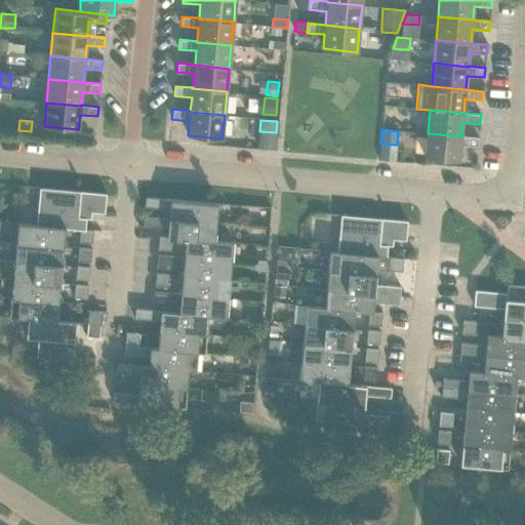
[(479,137),(461,135),(461,136),(428,133),(426,157),(459,160),(460,146),(478,147),(479,137)]
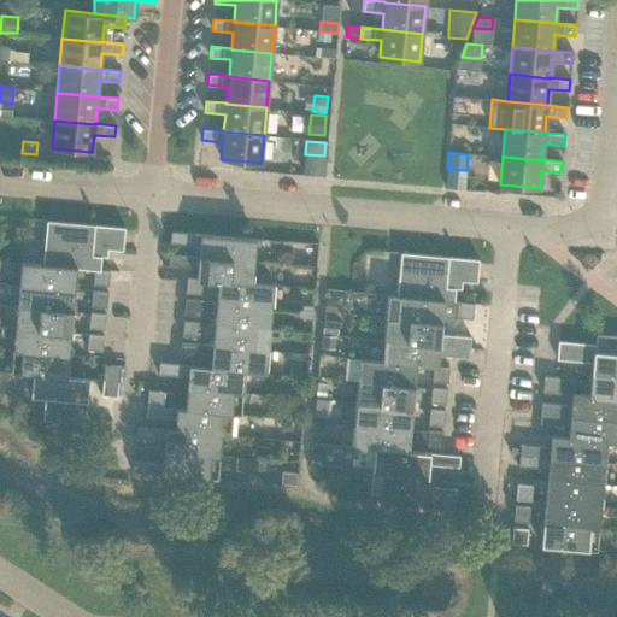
[(100,271),(100,270),(101,250),(123,251),(124,228),(46,221),(42,264),(42,265),(77,268),(77,269),(94,270),(100,271)]
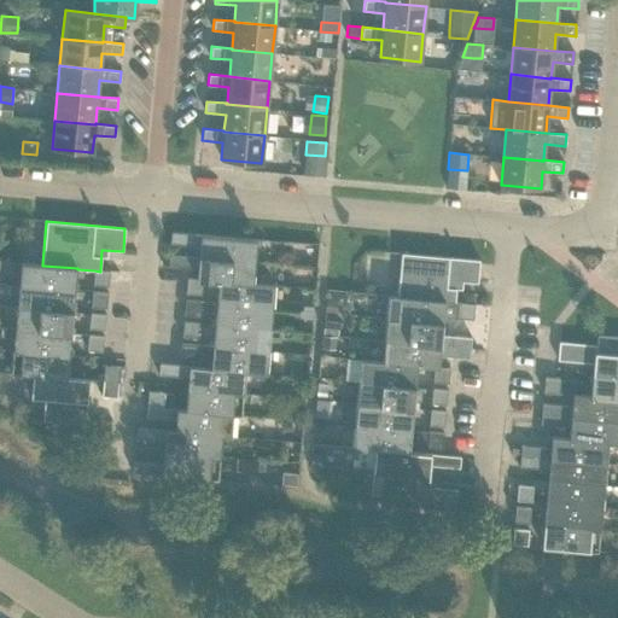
[(199,257),(255,263),(257,240),(172,232),(170,244),(199,246),(199,257)]
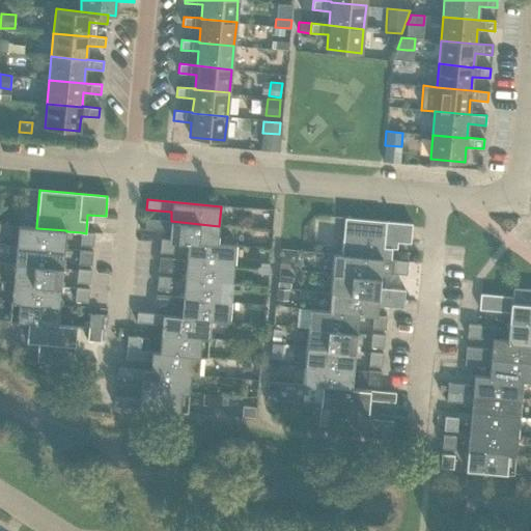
[(171,221),(145,218),(144,228),(170,230),(169,240),(174,241),(174,242),(188,243),(188,242),(217,245),(217,244),(219,226),(171,221)]
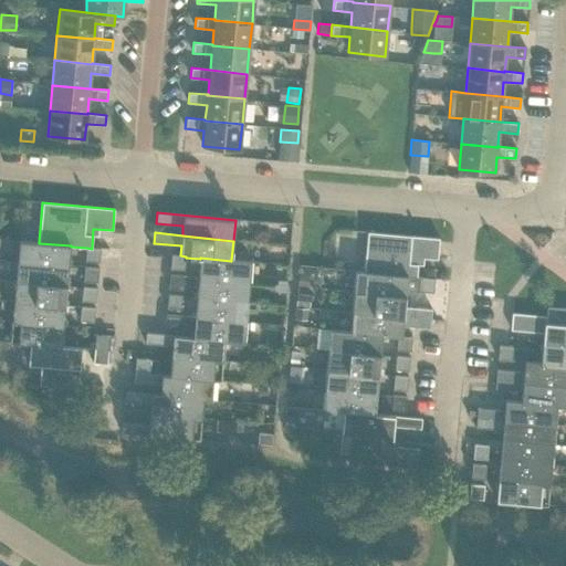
[(407,276),(407,278),(417,278),(417,276),(418,258),(438,260),(439,239),(367,232),(364,272),(364,273),(407,276)]
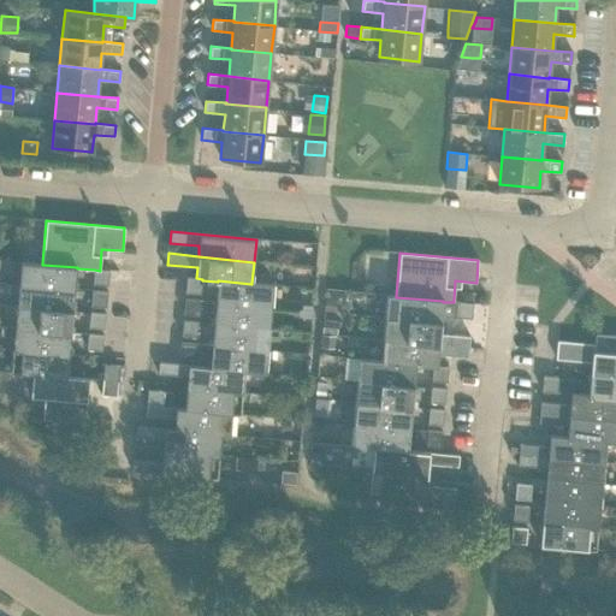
[(42,265),(42,264),(21,262),(19,284),(75,289),(77,268),(77,267),(42,265)]
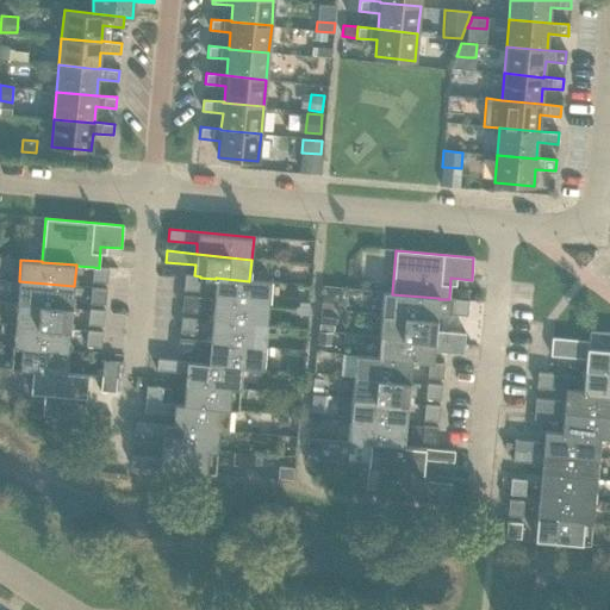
[(99,268),(93,267),(92,281),(107,282),(109,267),(99,267),(99,268)]
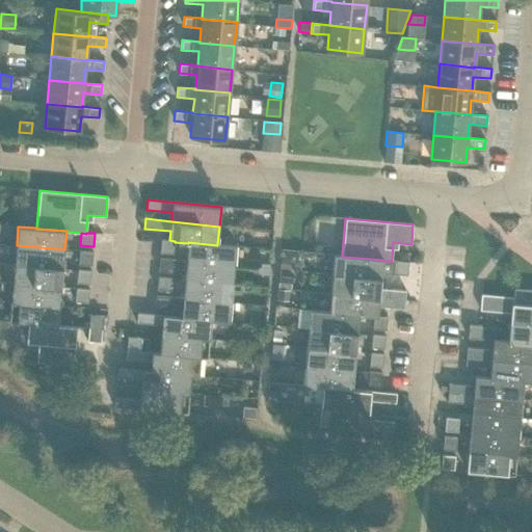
[(169,240),(161,239),(160,253),(174,254),(175,242),(175,241),(169,240)]
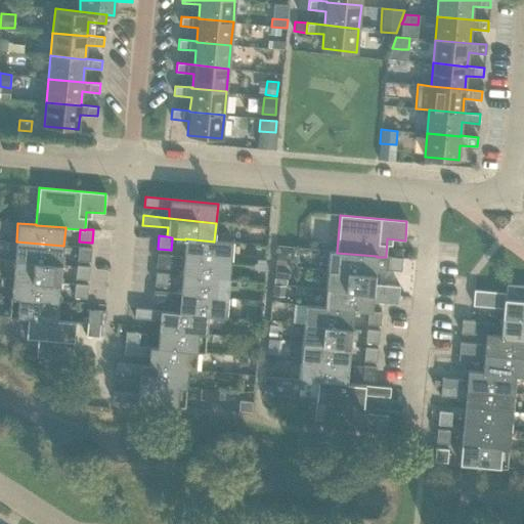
[(232,243),(214,241),(214,242),(185,238),(185,239),(183,257),(231,261),(232,243)]
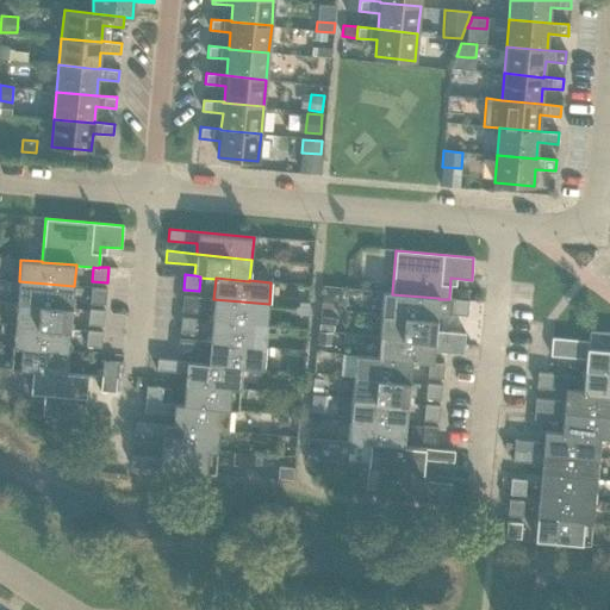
[(72,309),(74,286),(19,281),(17,303),(72,309)]
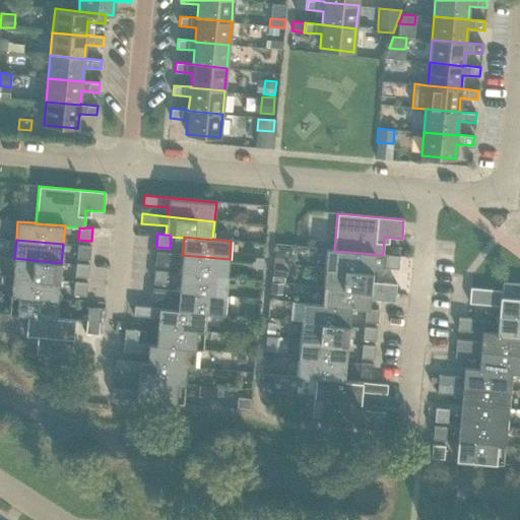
[(89,260),(90,246),(77,245),(76,258),(89,260)]
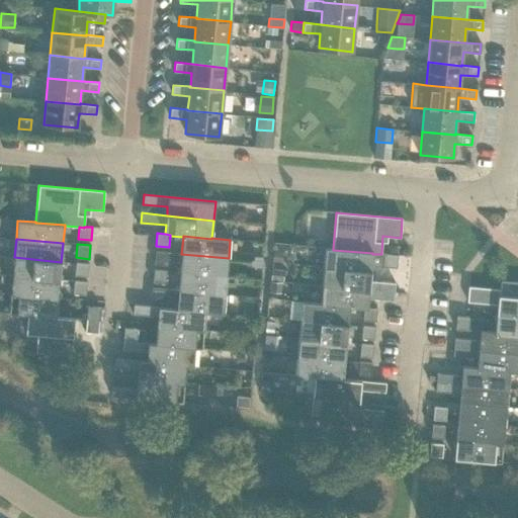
[(324,267),(371,271),(371,264),(382,265),(383,266),(397,268),(398,255),(381,253),(381,254),(372,254),(372,253),(333,250),(333,249),(326,248),(324,267)]
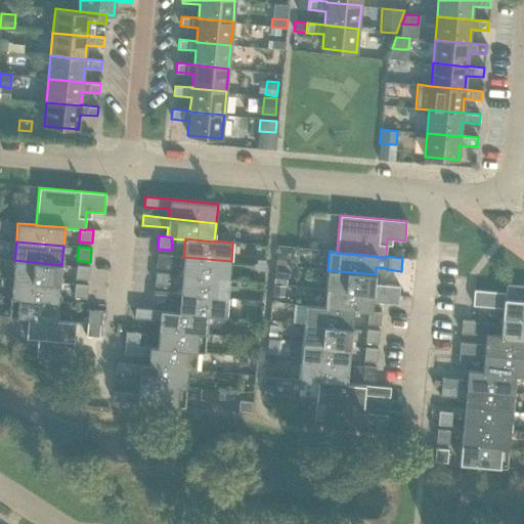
[(276,252),(275,264),(285,265),(287,253),(276,252)]
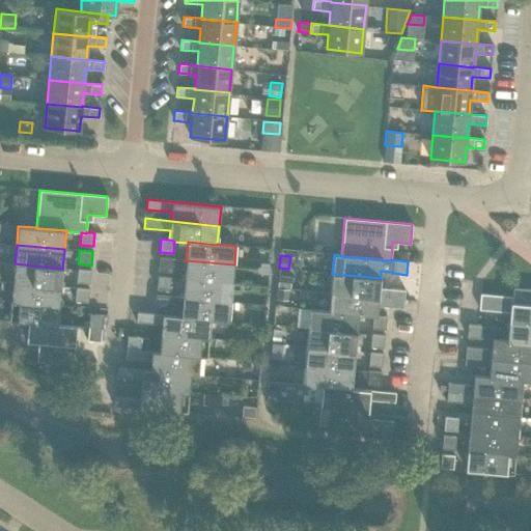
[(171,272),(172,258),(159,257),(158,271),(171,272)]
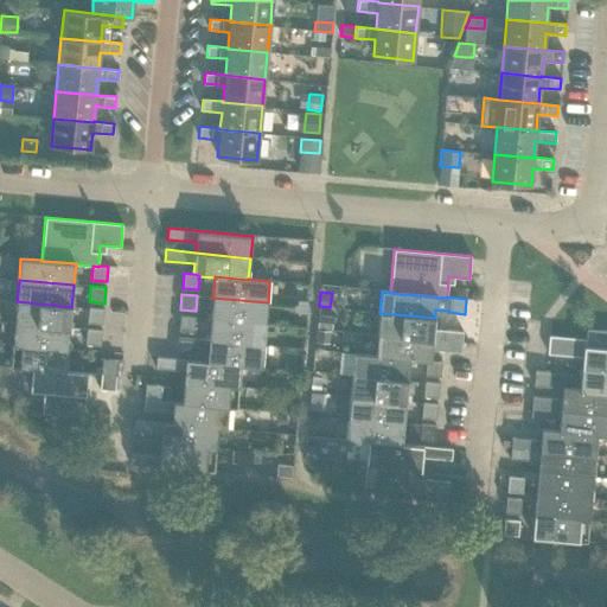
[(266,324),(268,302),(212,298),(211,319),(266,324)]
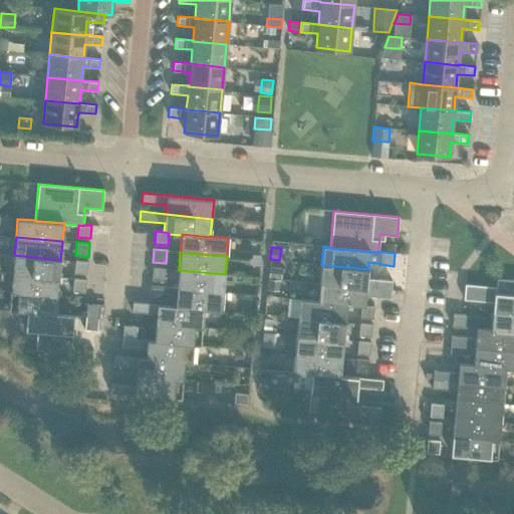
[(59,278),(60,260),(14,255),(12,273),(59,278)]
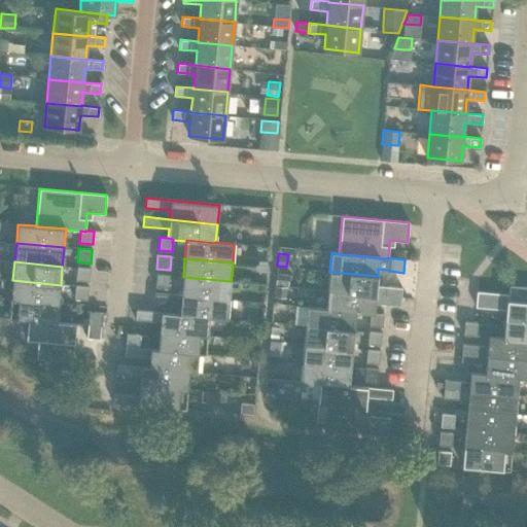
[(89,282),(90,268),(77,267),(76,280),(89,282)]
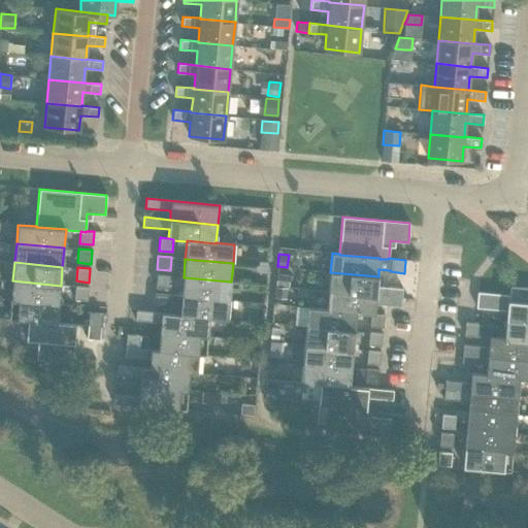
[(377,286),(378,276),(330,272),(328,291),(402,298),(402,289),(377,286)]
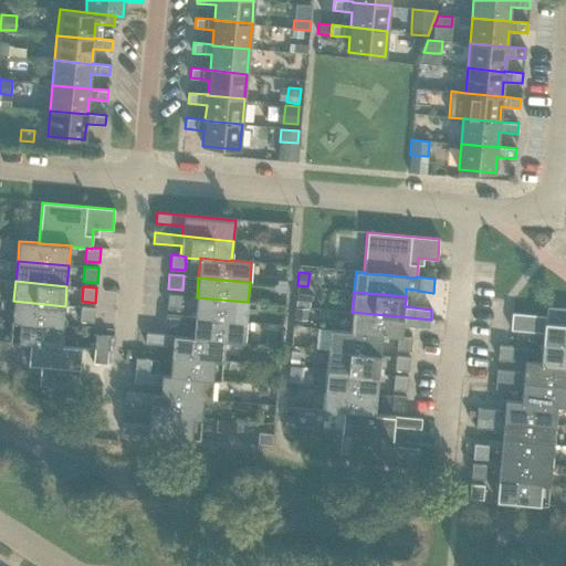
[(180,311),(182,295),(168,294),(167,308),(180,311)]
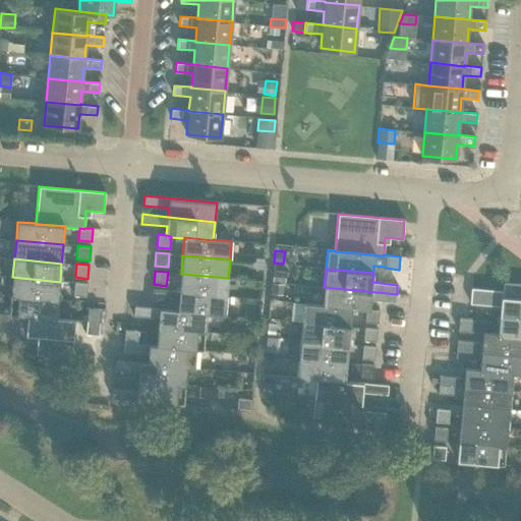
[(273,271),(272,281),(285,283),(286,272),(273,271)]
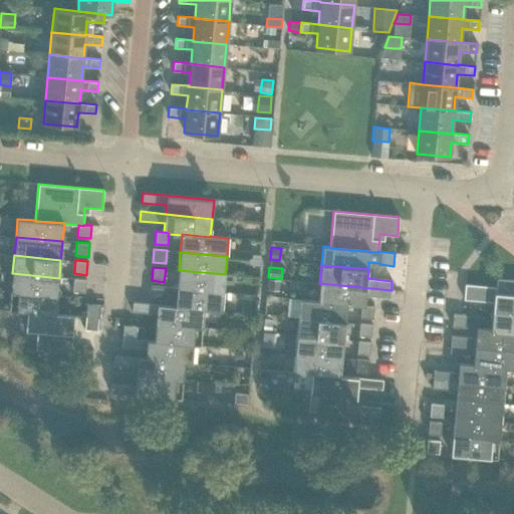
[(223,292),(225,274),(179,270),(177,288),(223,292)]
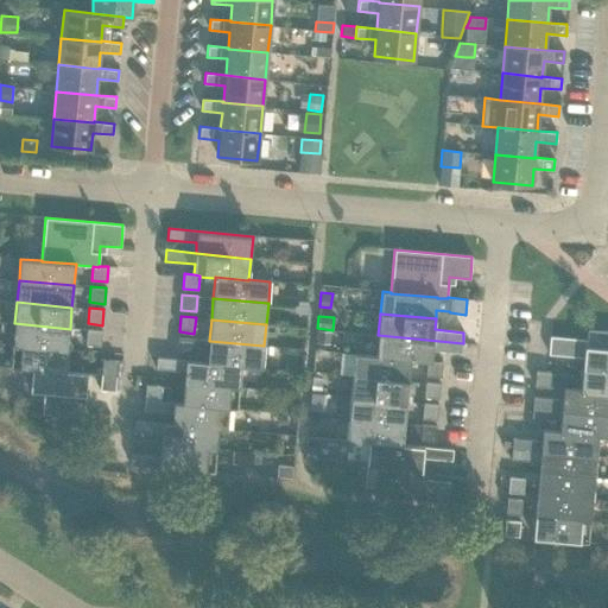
[(68,350),(70,329),(14,323),(13,346),(68,350)]
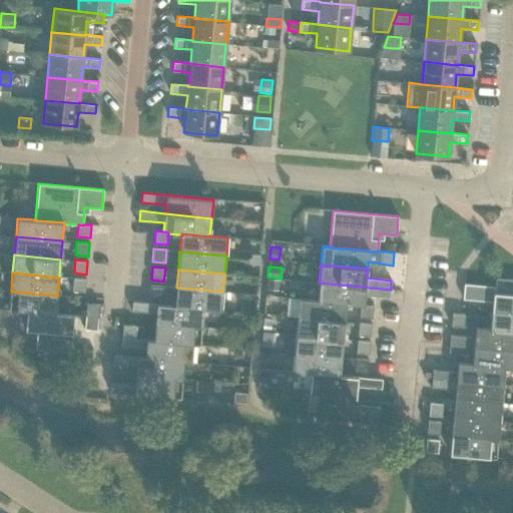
[(85,293),(86,279),(73,278),(72,291),(85,293)]
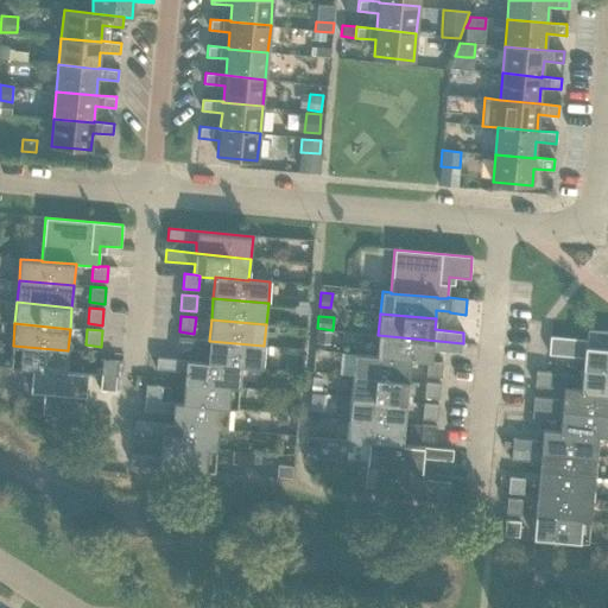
[(329,343),(330,331),(317,330),(315,342),(329,343)]
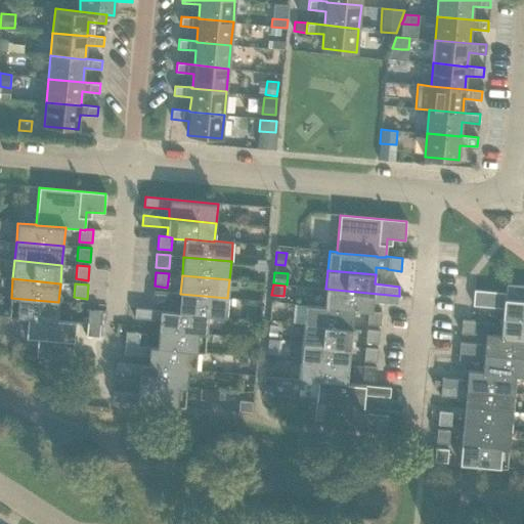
[(295,286),(295,294),(310,295),(310,288),(295,286)]
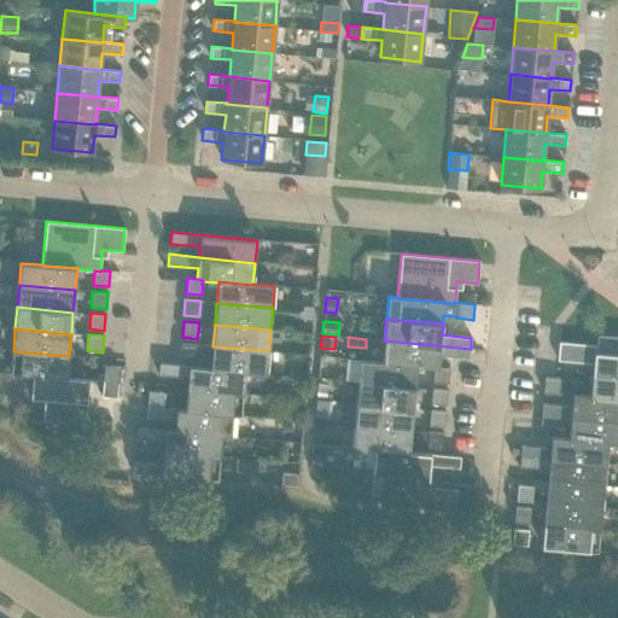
[(470,359),(471,349),(384,340),(383,362),(418,366),(435,368),(435,367),(438,367),(439,356),(470,359)]
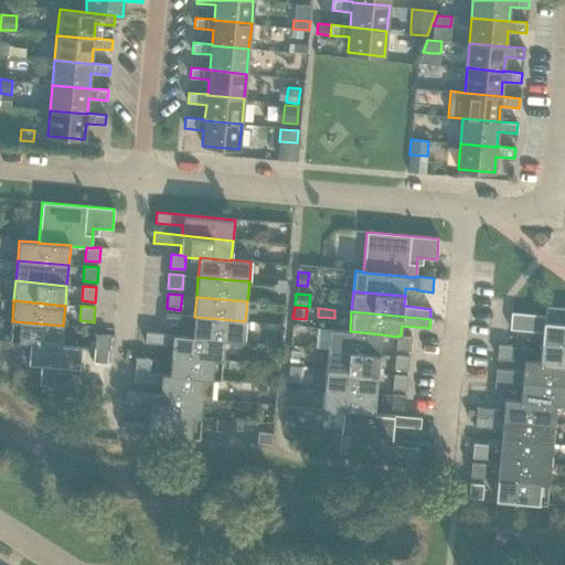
[(179,330),(180,316),(166,313),(164,328),(179,330)]
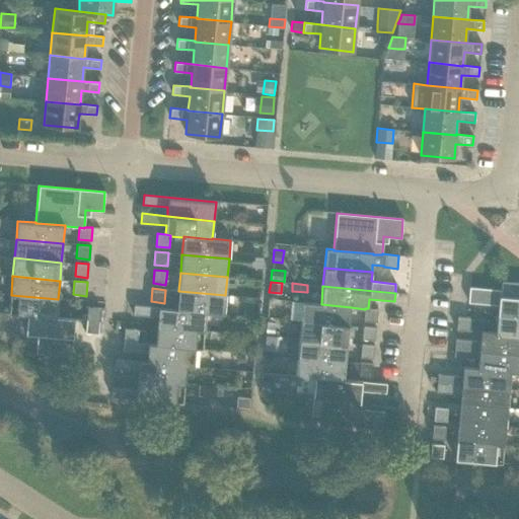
[(498,315),(518,316),(518,297),(500,296),(501,290),(469,288),(468,303),(498,306),(498,315)]
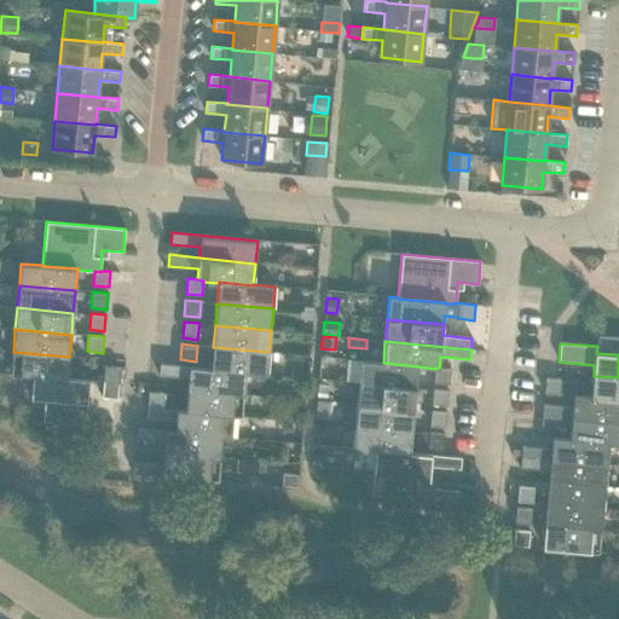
[(267,375),(268,352),(213,347),(210,369),(246,372),(246,374),(267,375)]
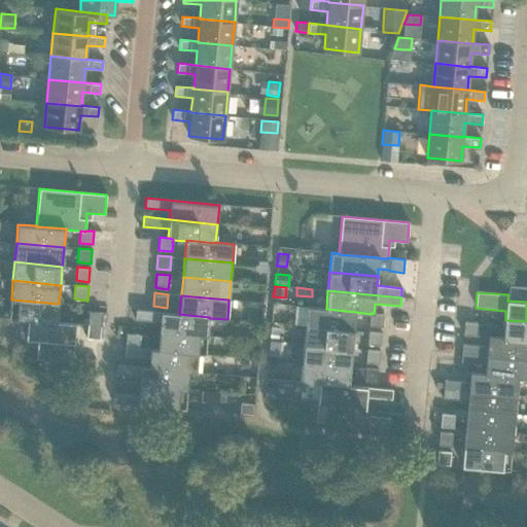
[(57,321),(59,304),(11,300),(9,318),(28,320),(28,319),(57,322),(57,321)]
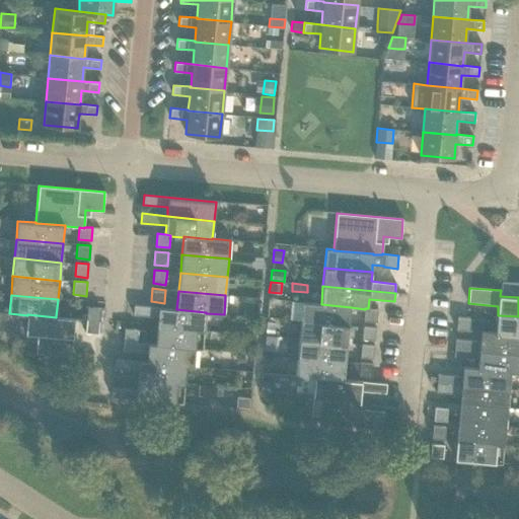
[(321,304),(303,302),(301,321),(349,325),(351,307),(321,304)]
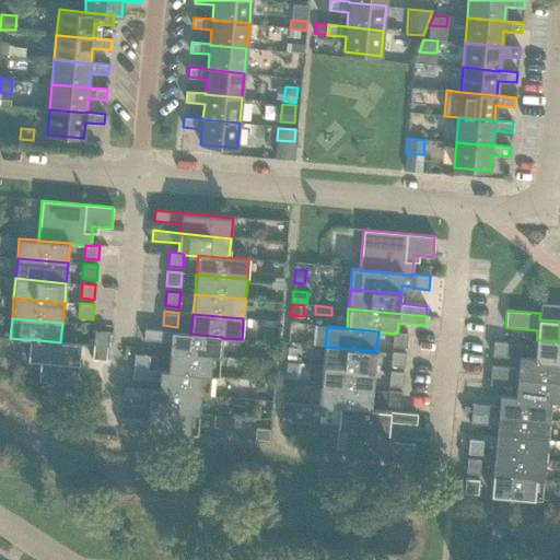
[(190,334),(144,329),(143,339),(171,342),(171,352),(220,357),(222,338),(222,337),(190,334)]
